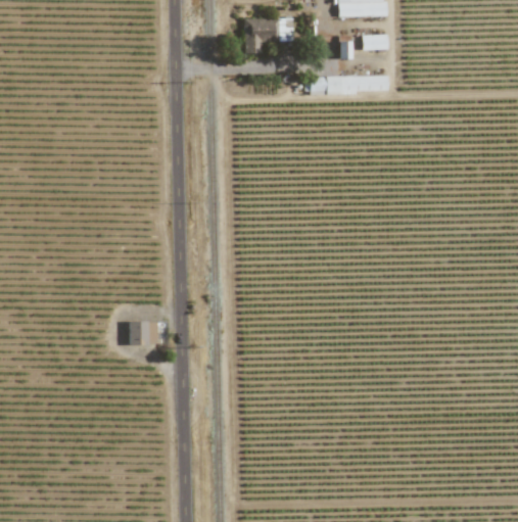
[(338,0),(339,16),(387,15),(387,0),(383,0),(338,0)]
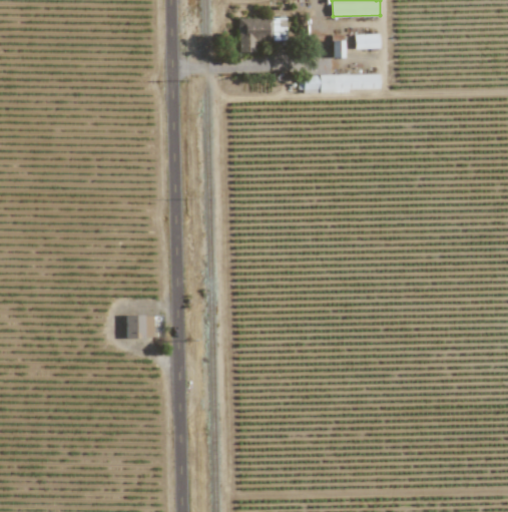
[(258,40),(289,40),(288,17),(239,18),(240,52),(258,51),(258,40)]
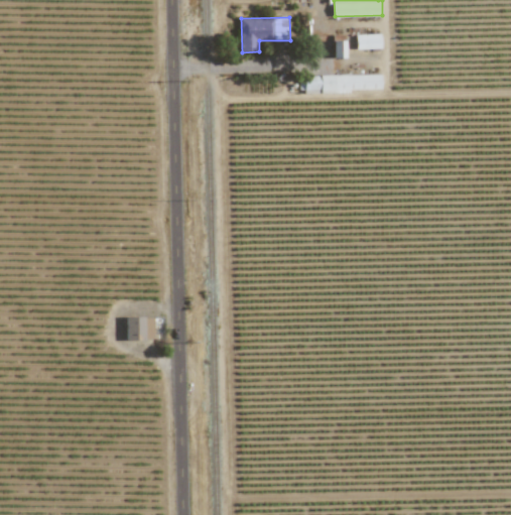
[(358,34),(359,48),(383,48),(382,33),(358,34)]
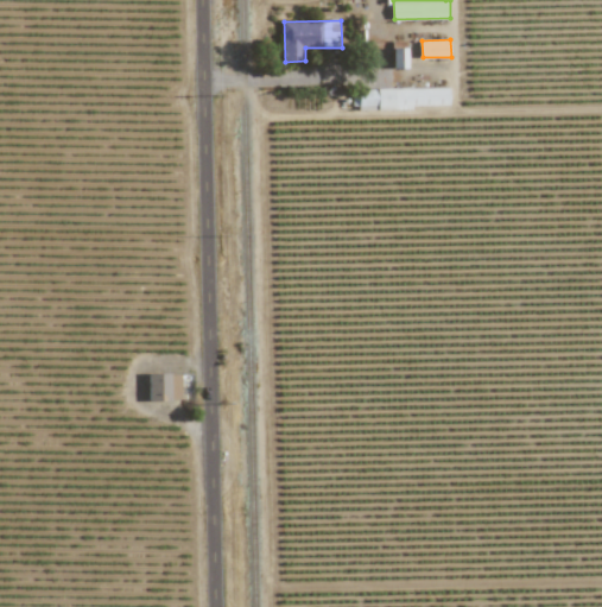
[(395,68),(410,68),(409,40),(394,40),(395,68)]
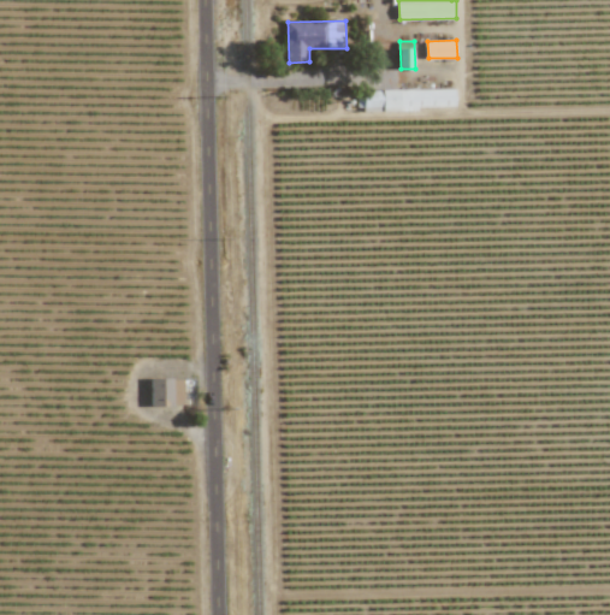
[(457,88),(403,89),(403,108),(459,107),(457,88)]
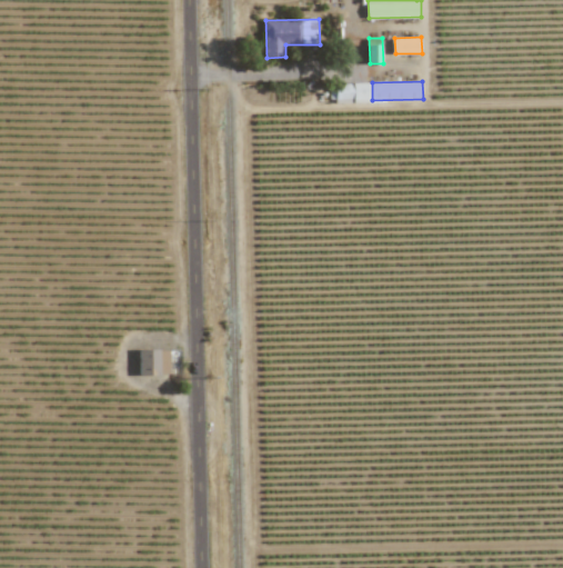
[(372,101),(371,82),(334,83),(334,102),(372,101)]
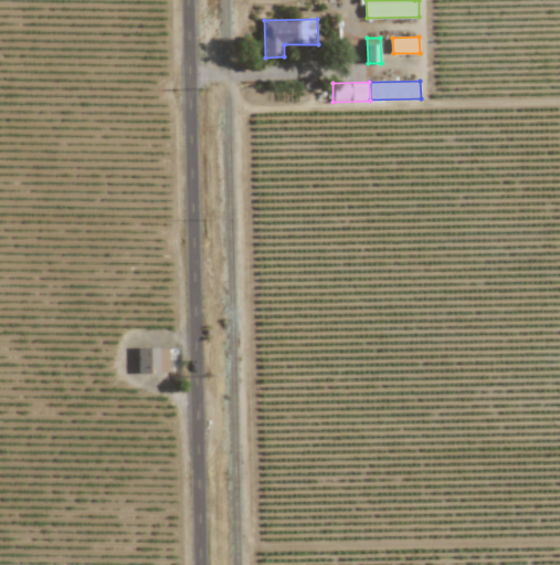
[(170,347),(140,347),(140,373),(170,372),(170,347)]
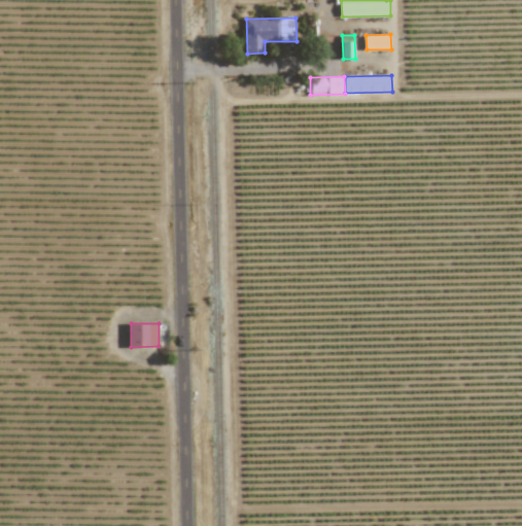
All buildings are outlined.
